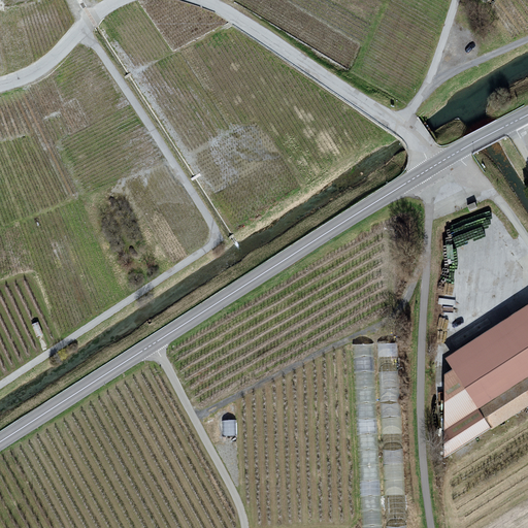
[(527,405),(527,305),(444,360),(452,371),(444,376),(443,460),(527,405)]
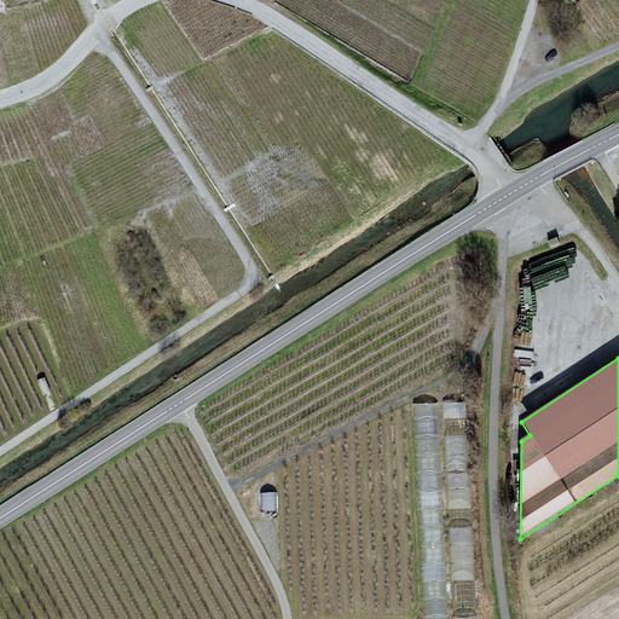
[(466,415),(466,400),(445,399),(444,414),(466,415)]
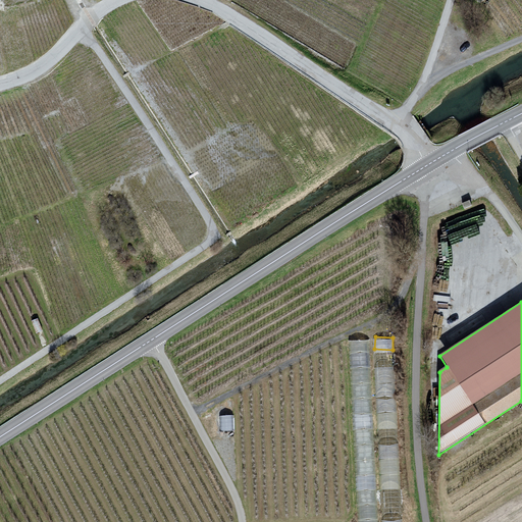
[(352,379),(370,378),(370,337),(352,337),(352,379)]
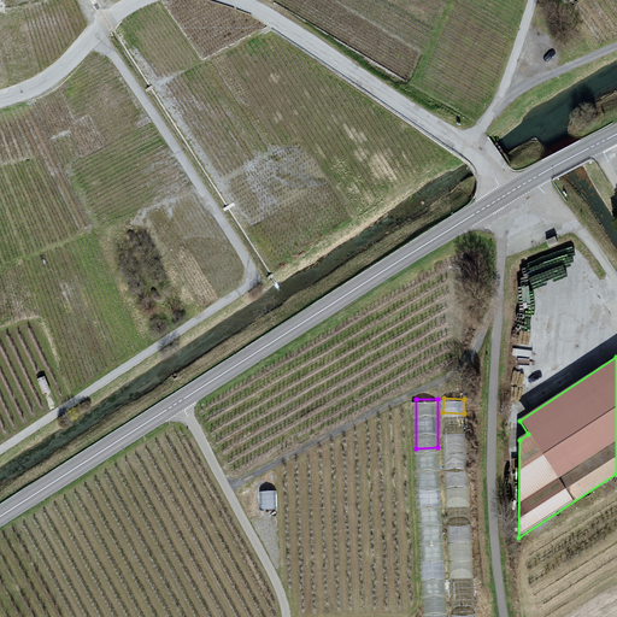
[(463,430),(450,430),(448,445),(462,446),(463,430)]
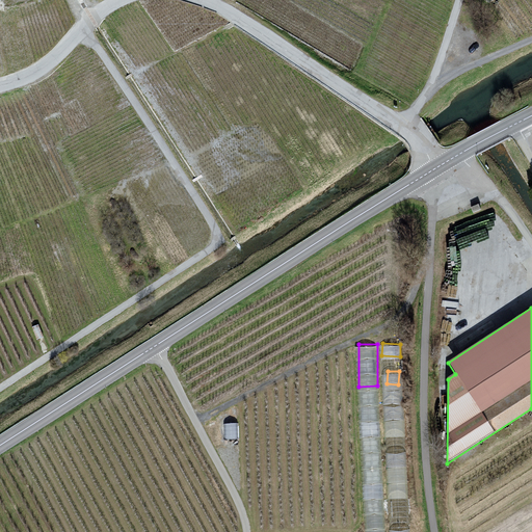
[(239,436),(239,421),(225,421),(224,436),(239,436)]
